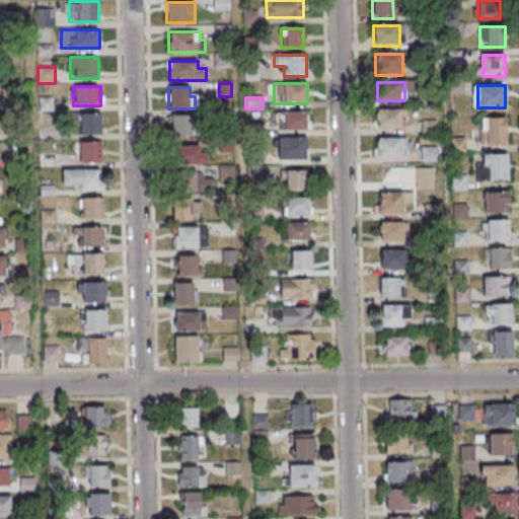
[(377,110),(377,130),(403,130),(403,110),(377,110)]
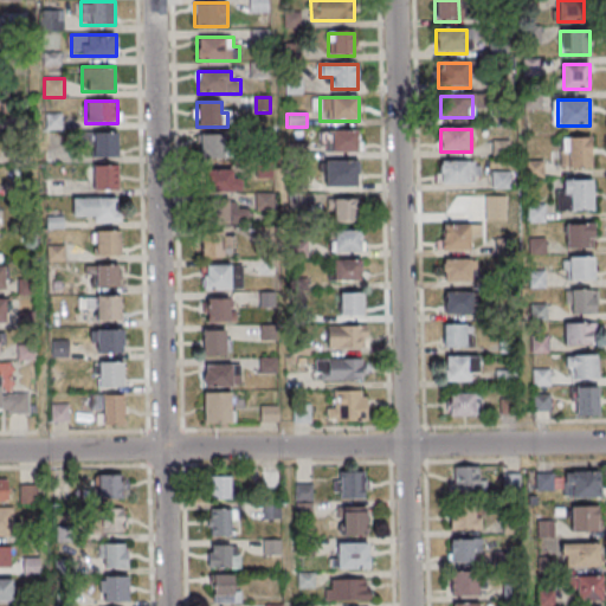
[(359,153),(359,131),(323,131),(323,153),(359,153)]
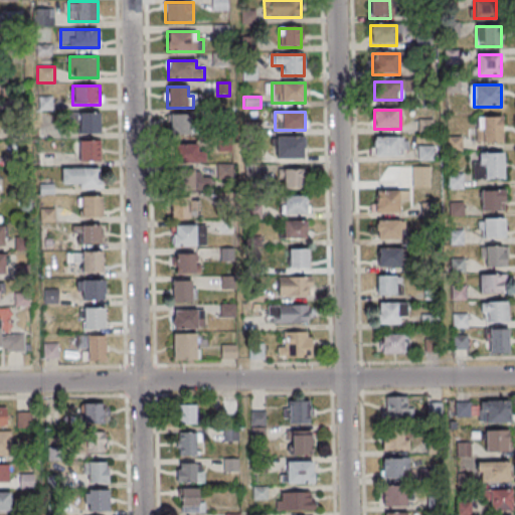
[(101,114),(79,114),(79,134),(101,134),(101,114)]
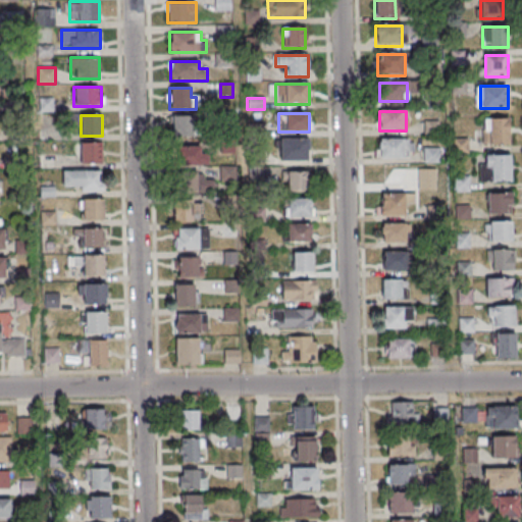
[(198,137),(198,117),(170,117),(170,137),(198,137)]
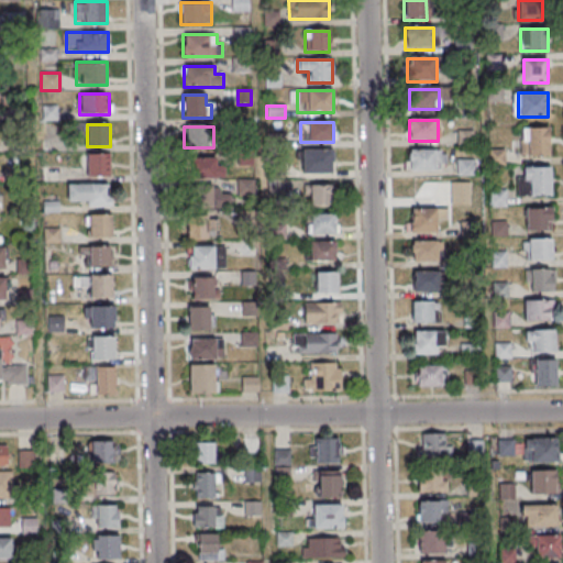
[(549,129),(521,129),(521,157),(549,157),(549,129)]
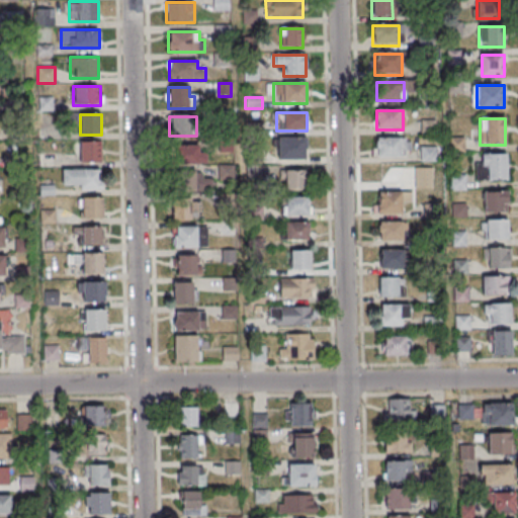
[(278,161),(305,161),(305,139),(278,139),(278,161)]
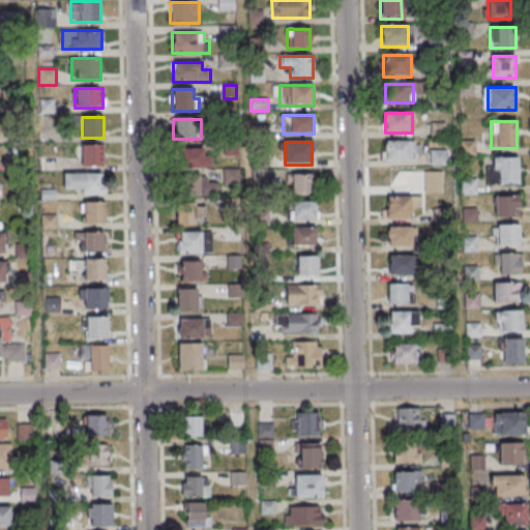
[(385,160),(418,160),(418,142),(385,142),(385,160)]
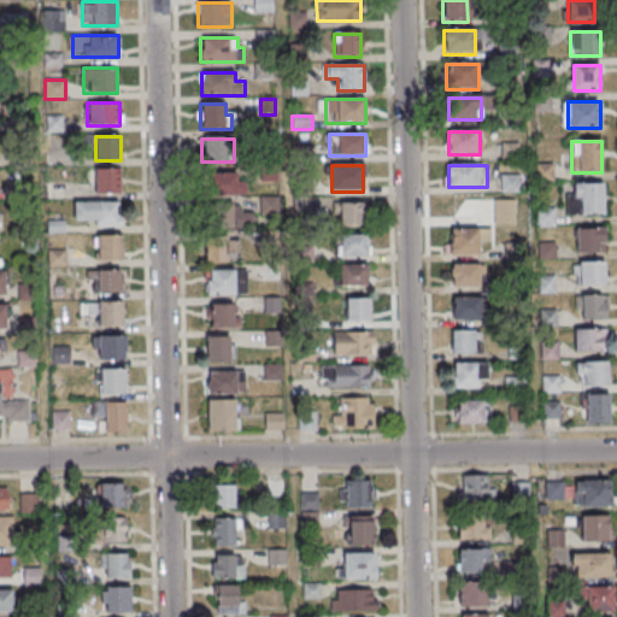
[(121,169),(94,169),(94,194),(121,194),(121,169)]
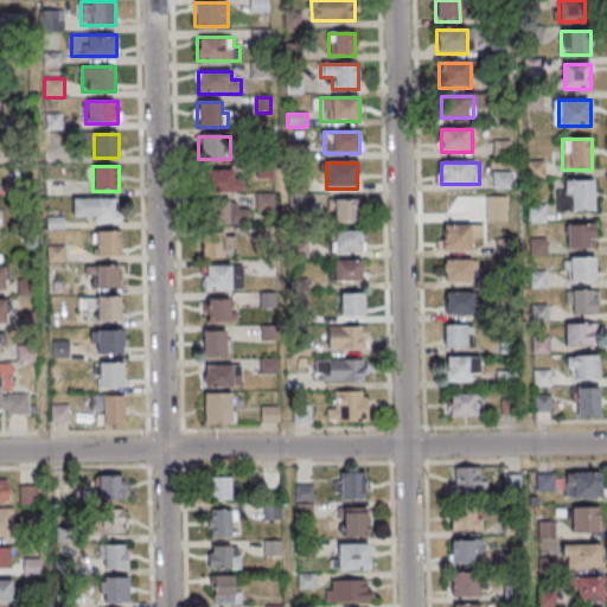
[(204,172),(204,192),(241,192),(241,172),(204,172)]
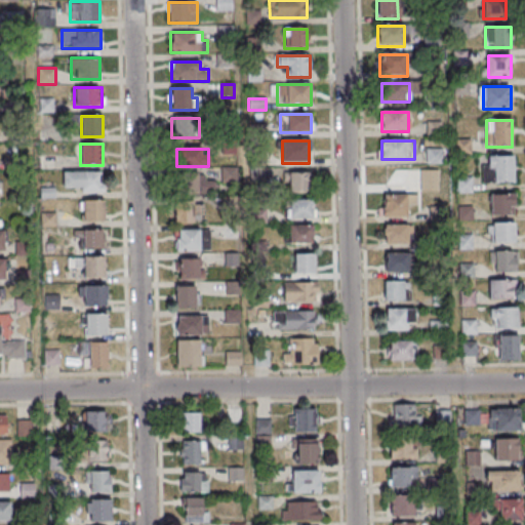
[(514,183),(514,157),(485,157),(485,183),(514,183)]
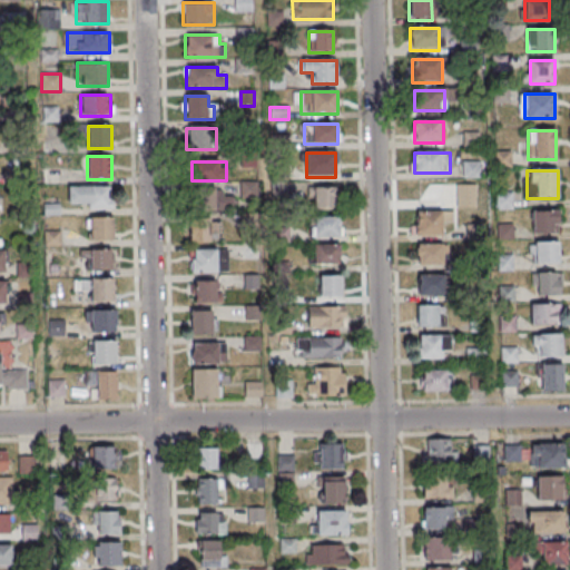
[(111,207),(111,187),(68,187),(68,207),(111,207)]
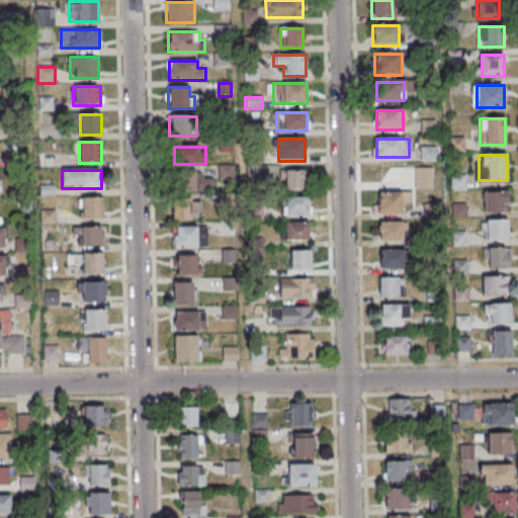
[(305,190),(305,171),(280,171),(280,190),(305,190)]
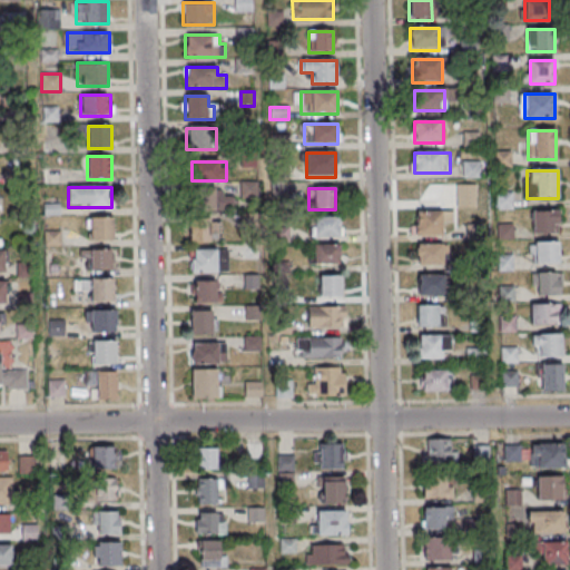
[(192,210),(232,210),(232,192),(192,192),(192,210)]
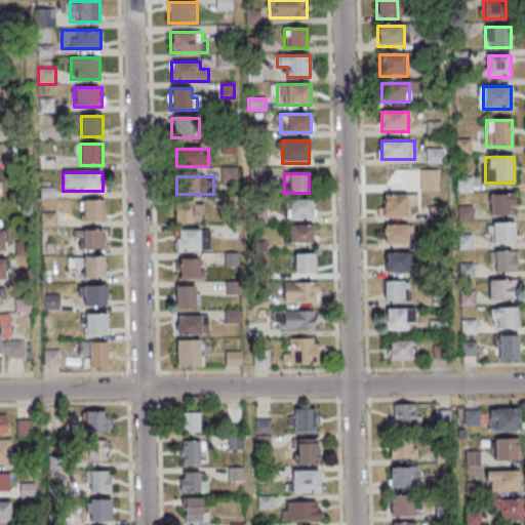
[(515,194),(490,194),(490,214),(515,214),(515,194)]
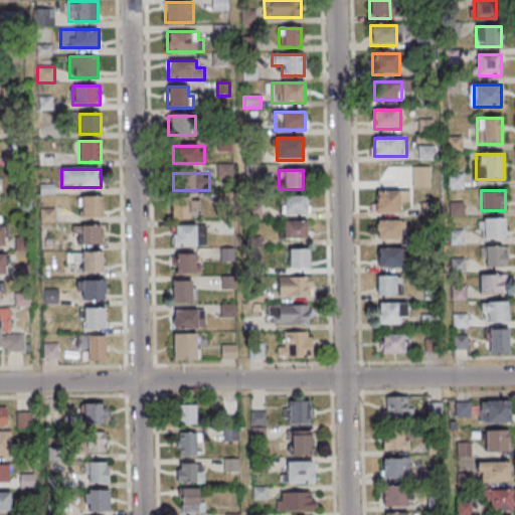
[(408,200),(408,191),(374,191),(374,212),(399,212),(399,200),(408,200)]
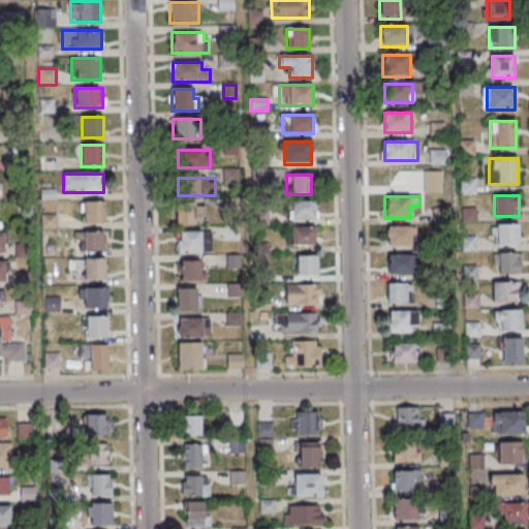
[(105,201),(84,201),(84,223),(105,223),(105,201)]
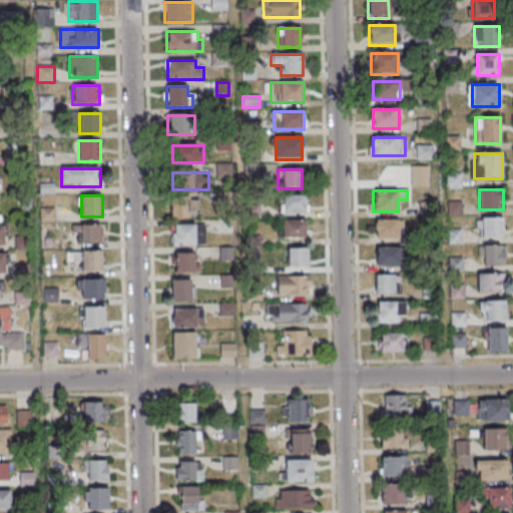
[(307,213),(307,196),(280,196),(280,213),(307,213)]
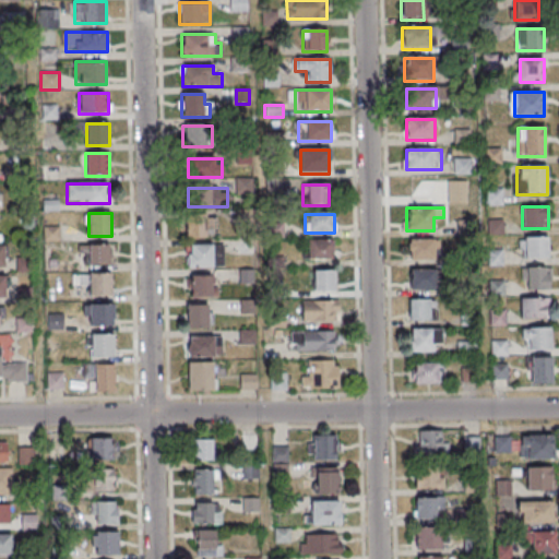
[(206,238),(206,215),(185,215),(185,238),(206,238)]
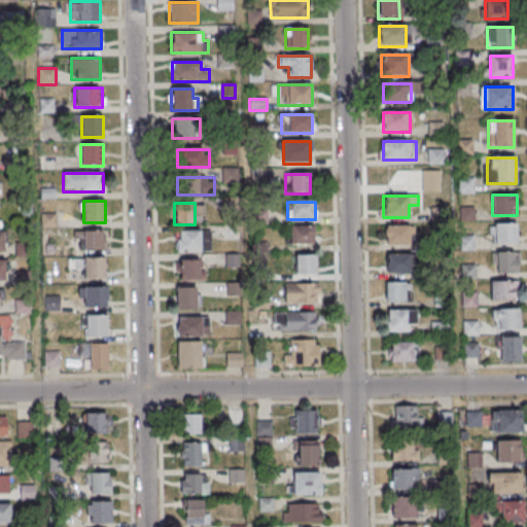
[(517,223),(490,223),(490,244),(517,244),(517,223)]
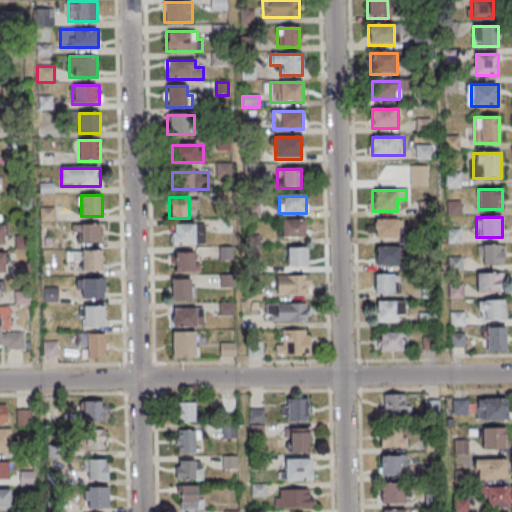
[(375,238),(397,238),(397,219),(375,219),(375,238)]
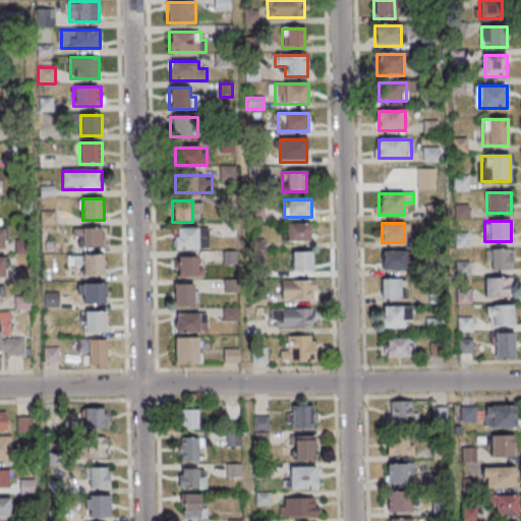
[(310,243),(310,224),(284,224),(284,243),(310,243)]
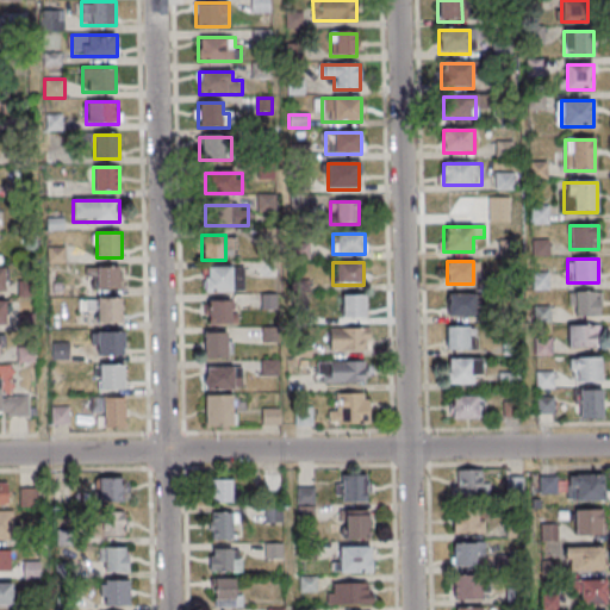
[(94,267),(94,288),(119,288),(119,267),(94,267)]
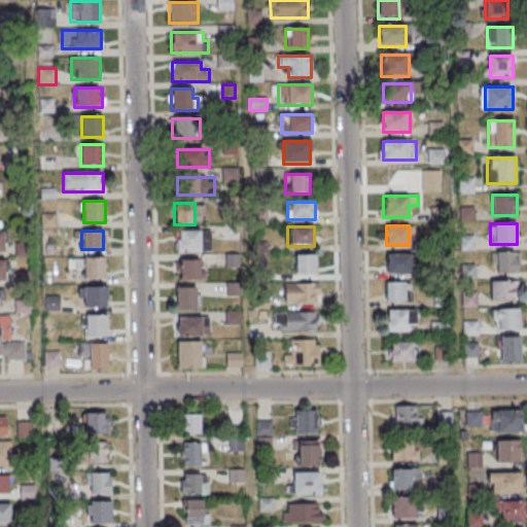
[(175,232),(175,252),(210,252),(210,232),(175,232)]
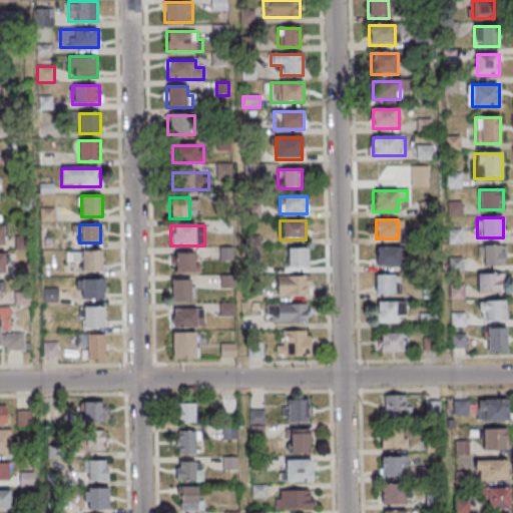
[(504,245),(480,245),(480,268),(504,268),(504,245)]
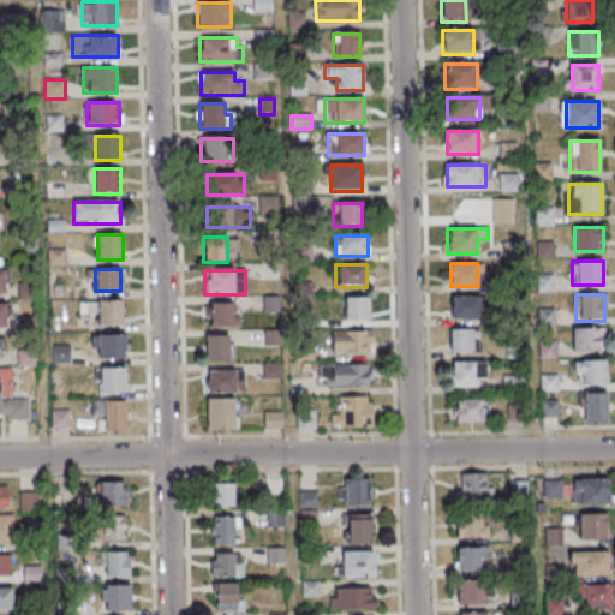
[(479,296),(451,296),(451,318),(479,318),(479,296)]
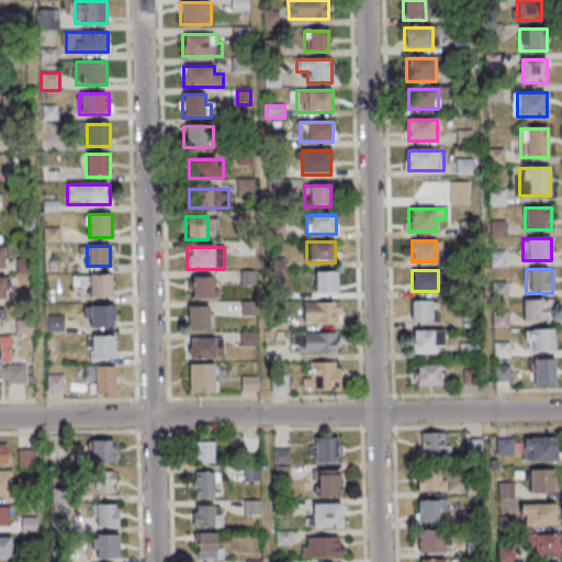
[(337,272),(315,272),(315,293),(337,293),(337,272)]
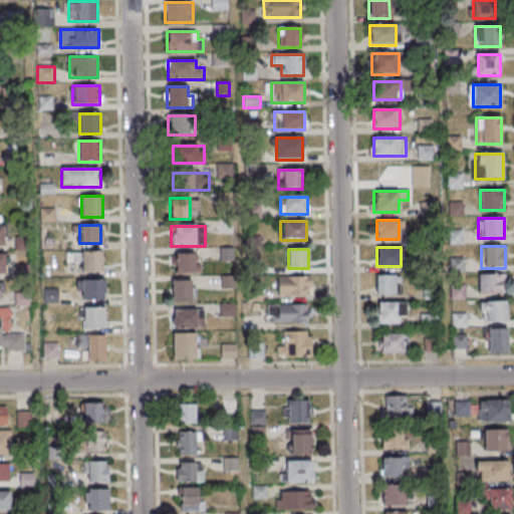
[(102,251),(80,251),(80,253),(72,253),(72,260),(81,260),(81,272),(102,272),(102,251)]
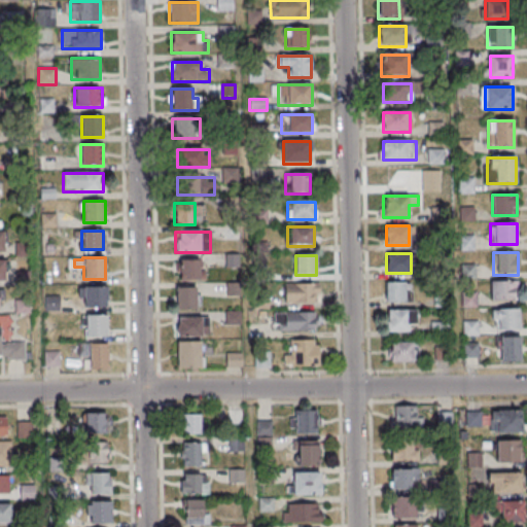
[(202,259),(178,259),(178,280),(202,280),(202,259)]
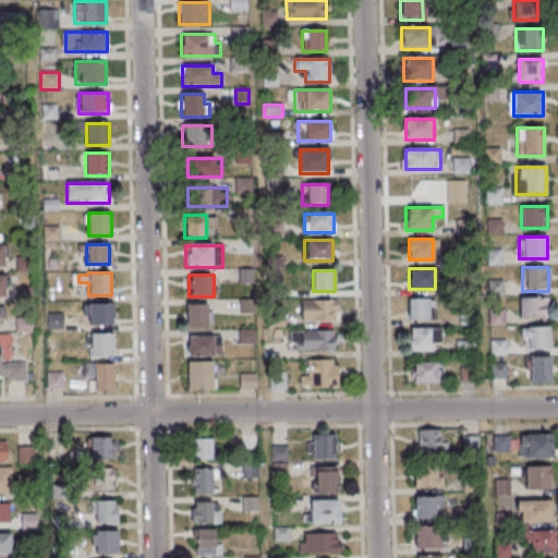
[(433,319),(433,299),(408,299),(408,319),(433,319)]
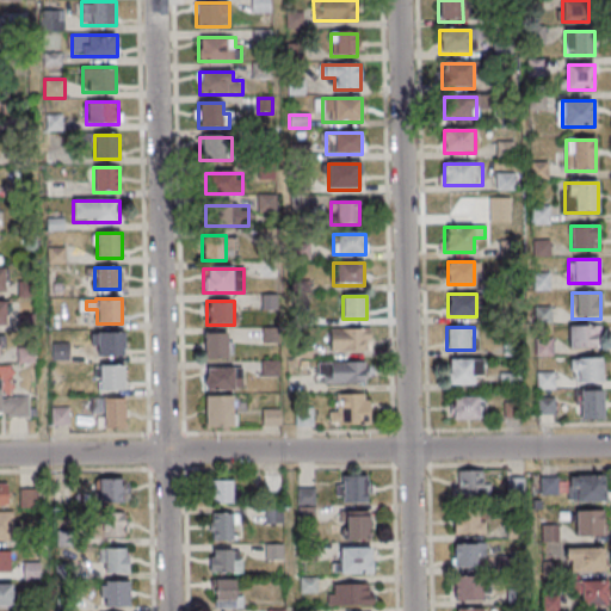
[(569,349),(599,349),(599,327),(569,327),(569,349)]
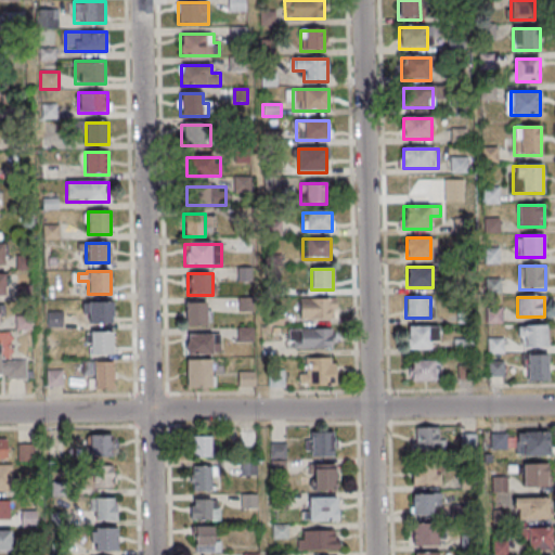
[(336,299),(299,299),(299,319),(336,319),(336,299)]
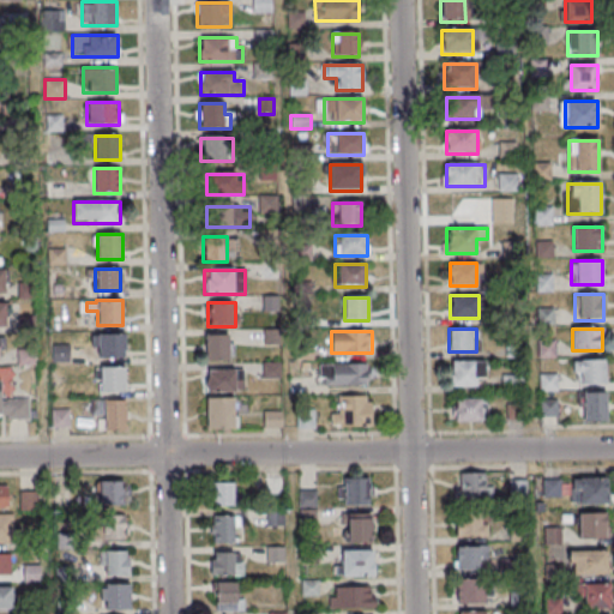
[(125,333),(97,333),(97,359),(125,359),(125,333)]
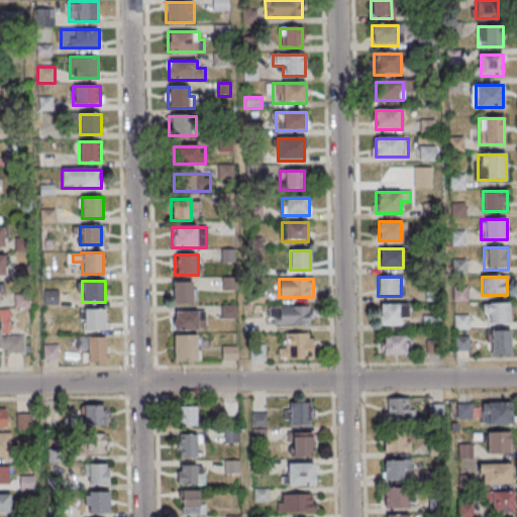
[(173,282),(173,303),(193,303),(193,282),(173,282)]
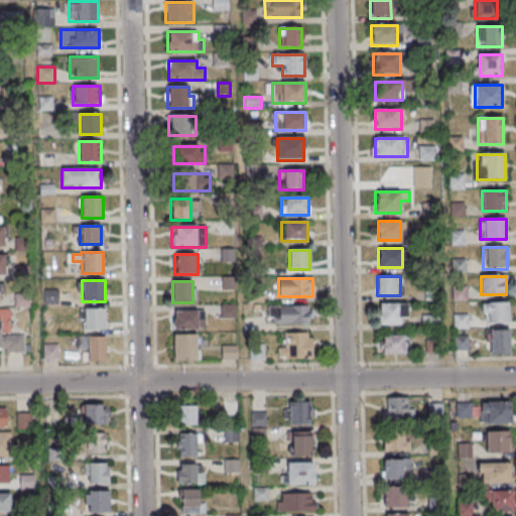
[(380,324),(408,324),(408,303),(380,303),(380,324)]
